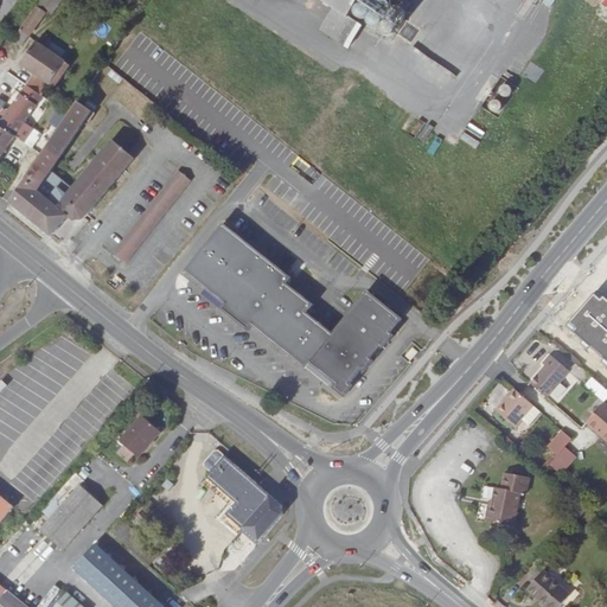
[(43,0),(16,40),(24,46),(46,13),(51,17),(62,0),(43,0)]
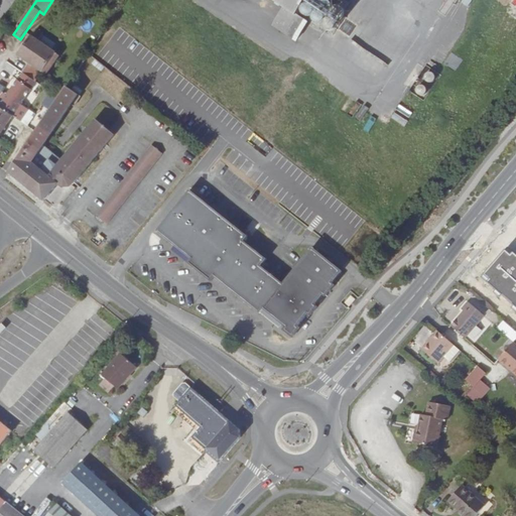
[(273,0),(284,7),(296,15),(306,0),(273,0)]
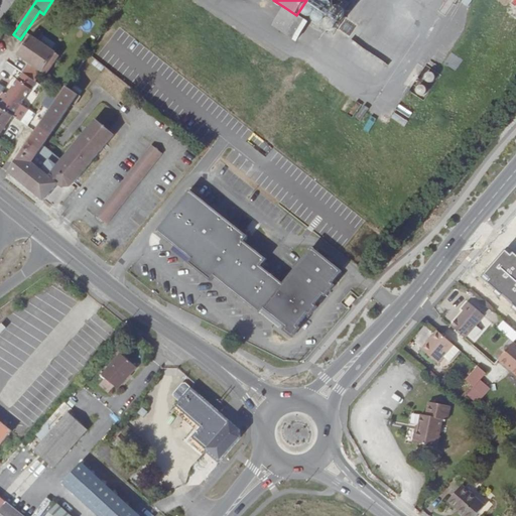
[(317,0),(308,13),(321,22),(331,9),(317,0)]
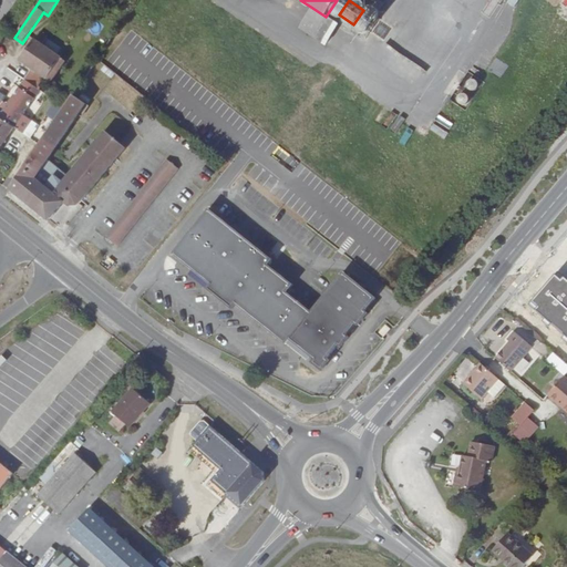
[(326,17),(312,8),(299,28),(325,45),(338,24),(326,17)]
